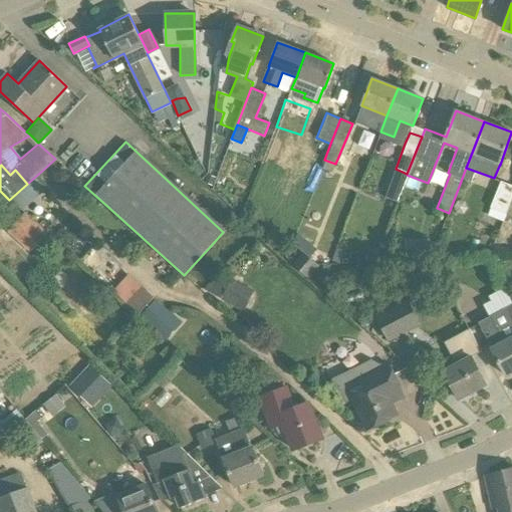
[(206,174),(203,182),(211,185),(214,177),(206,174)]
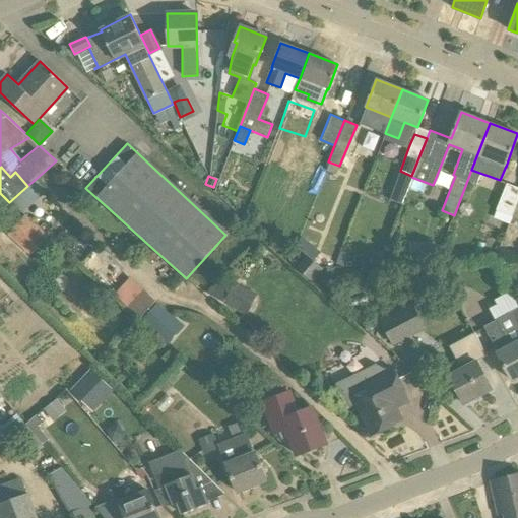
[(510,215),(517,194),(517,187),(505,182),(494,209),(510,215)]
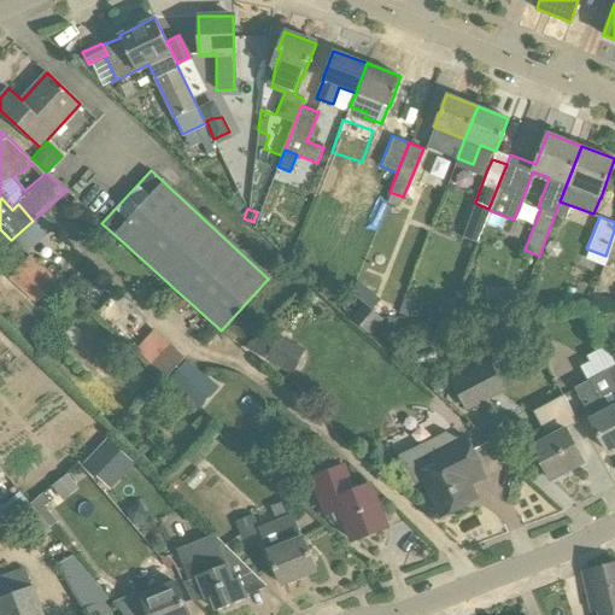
[(6,277),(34,302),(56,279),(27,255),(6,277)]
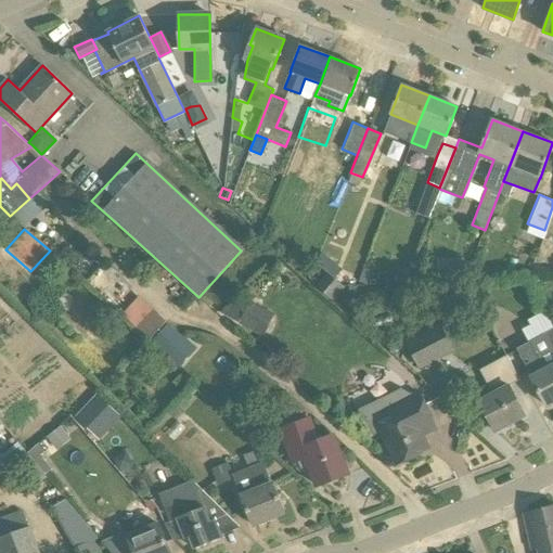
[(324,271),(333,279),(342,269),(320,251),(316,262),(324,271)]
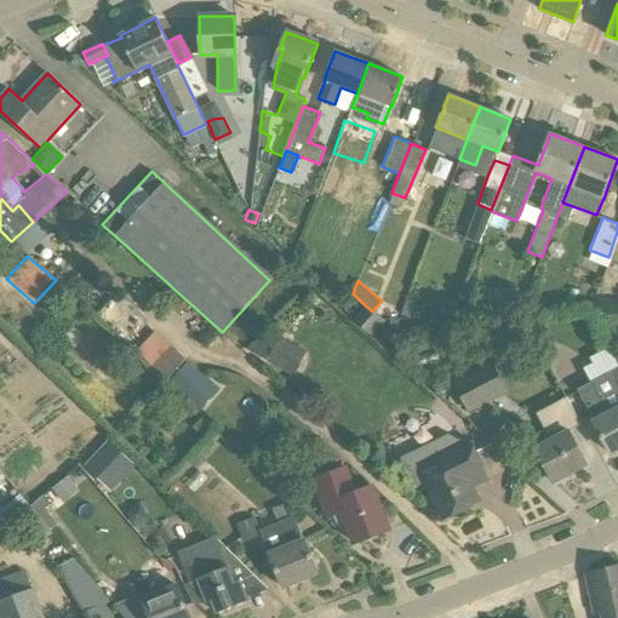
[(515,287),(487,289),(488,310),(515,309),(515,287)]
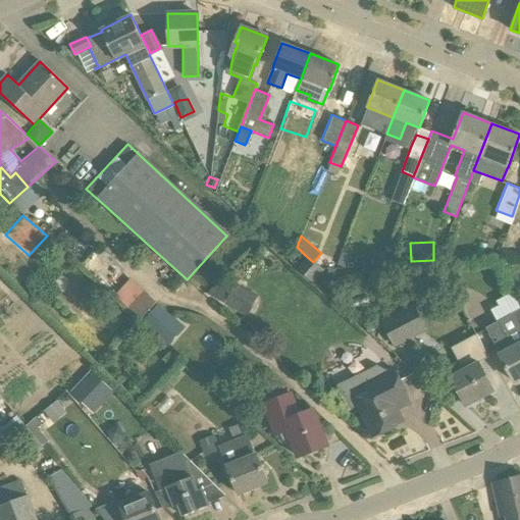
[(294,267),(310,281),(321,269),(321,268),(313,262),(305,255),(295,266),(294,267)]
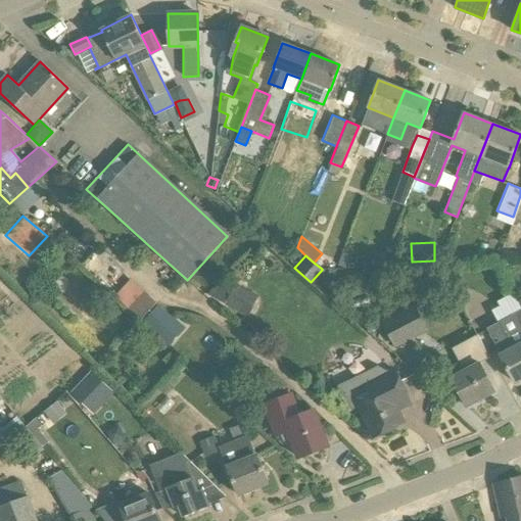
[(427,279),(433,271),(422,264),(417,272),(427,279)]
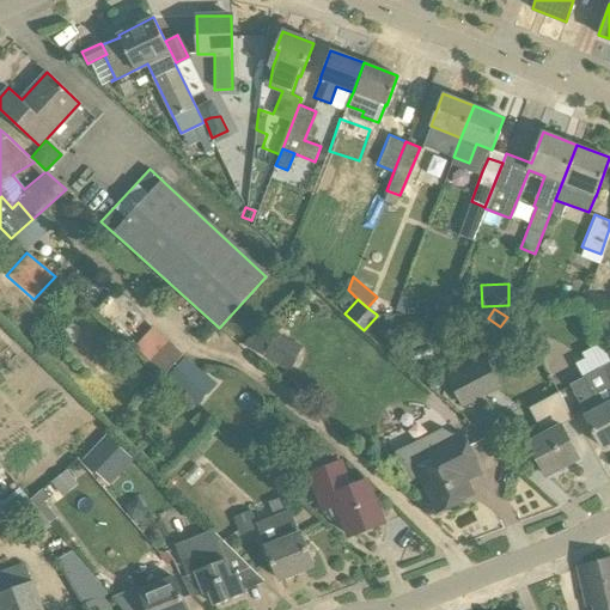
[(258,352),(282,364),(293,341),(275,331),(270,329),(258,352)]
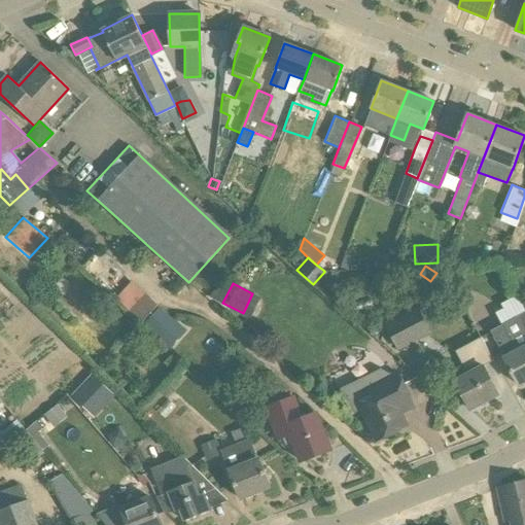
[(143,293),(128,311),(140,322),(155,305),(143,293)]
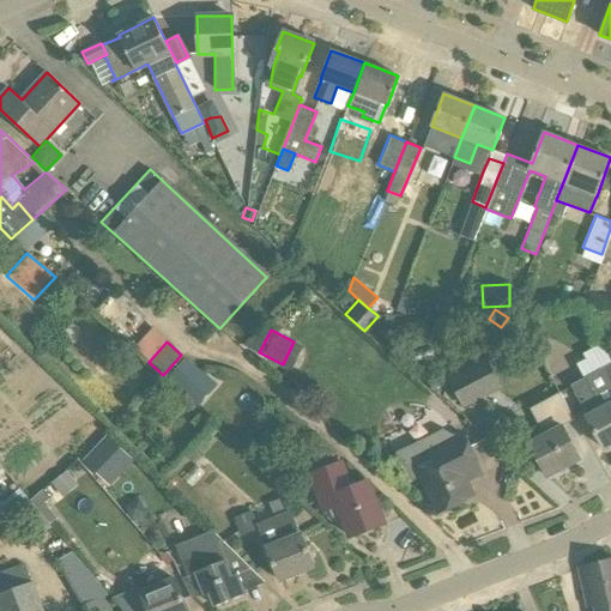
[(482,357),(447,376),(461,405),(497,387),(482,357)]
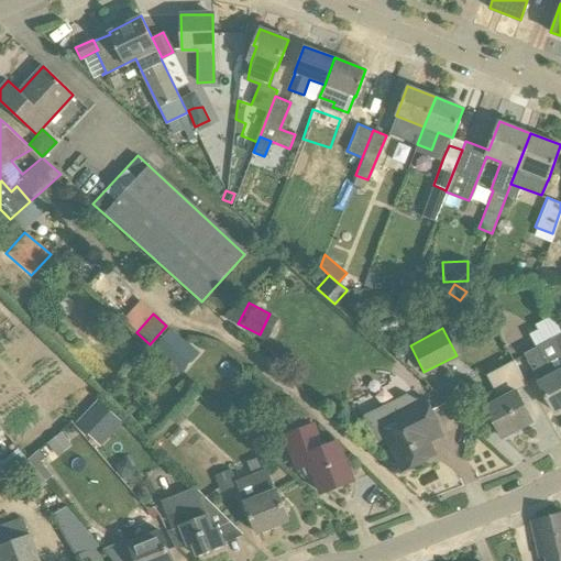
[(560,332),(551,338),(551,339),(537,345),(524,353),(539,382),(538,383),(553,411),(560,406),(560,332)]
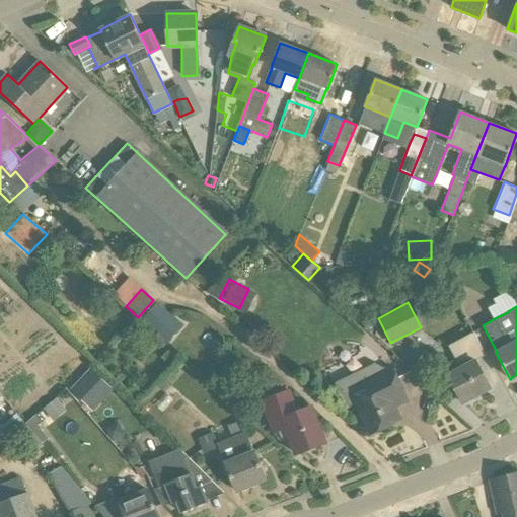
[(490,389),(474,360),(486,355),(473,331),(447,345),(459,367),(447,374),(463,403),(490,389)]
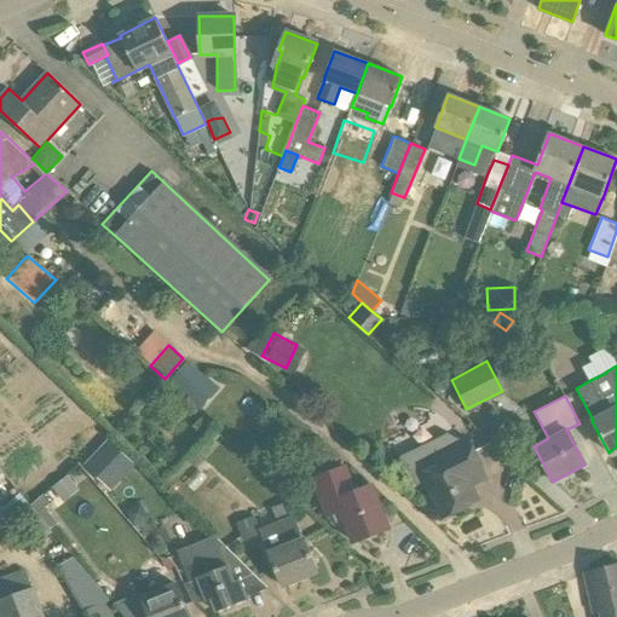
[(485,477),(466,437),(448,445),(451,454),(437,462),(439,468),(422,476),(443,515),(476,500),(468,484),(485,477)]
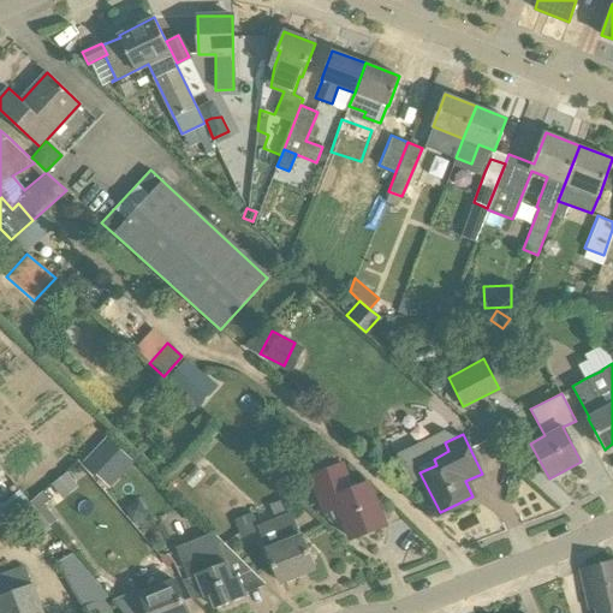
[(105,436),(82,460),(108,486),(131,462),(105,436)]
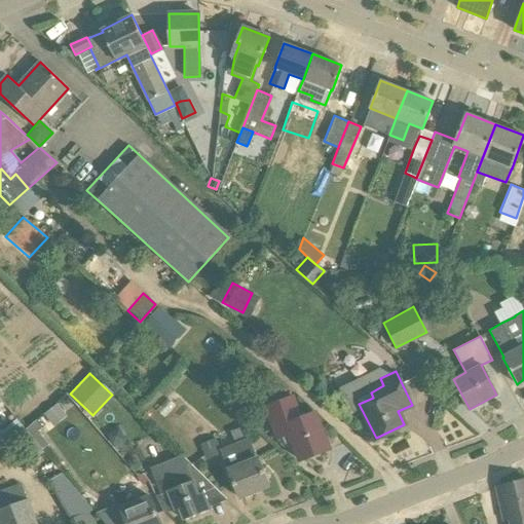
[(329,449),(314,413),(300,418),(292,397),(266,407),(277,437),(290,433),(300,459),(329,449)]
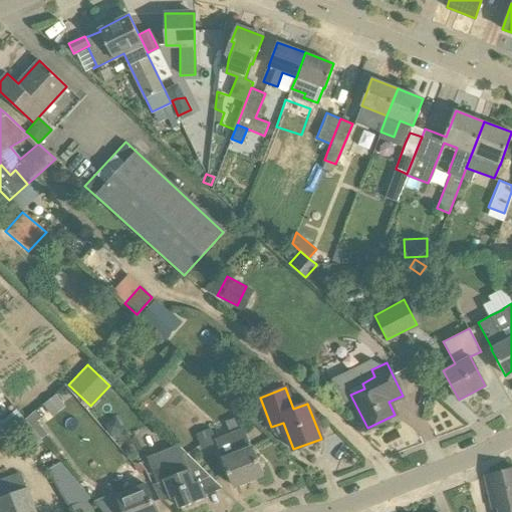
[(55,394),(43,403),(51,415),(64,406),(55,394)]
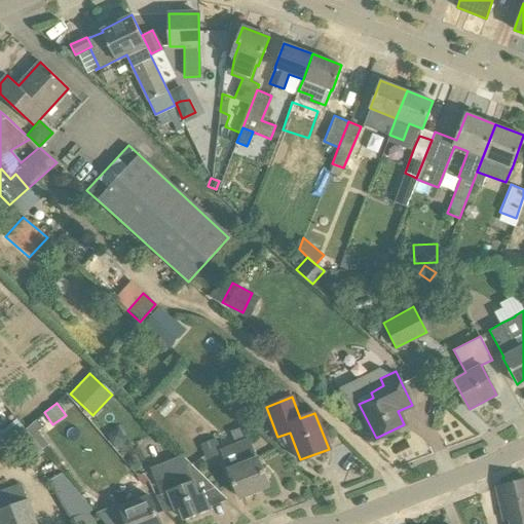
[(25,428),(42,448),(47,444),(36,431),(40,426),(34,420),(25,428)]
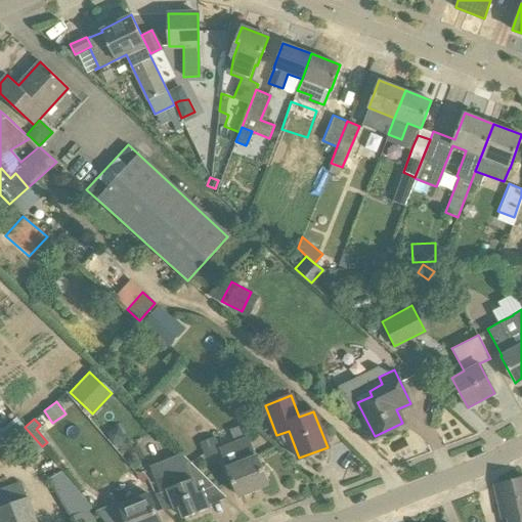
[(256,457),(244,426),(230,431),(243,462),(226,468),(237,495),(268,483),(257,455),(256,457)]
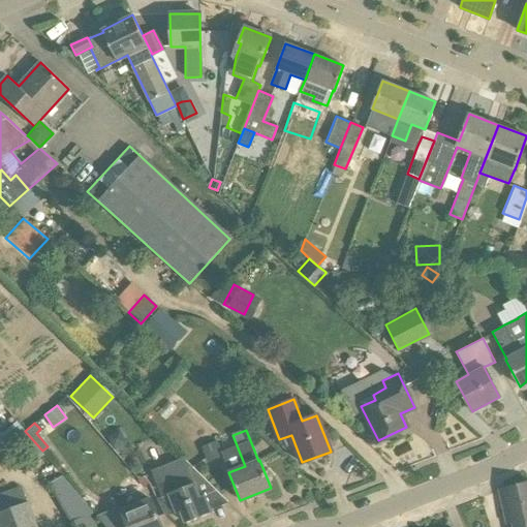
[(206,462),(222,456),(220,451),(216,439),(198,446),(206,462)]
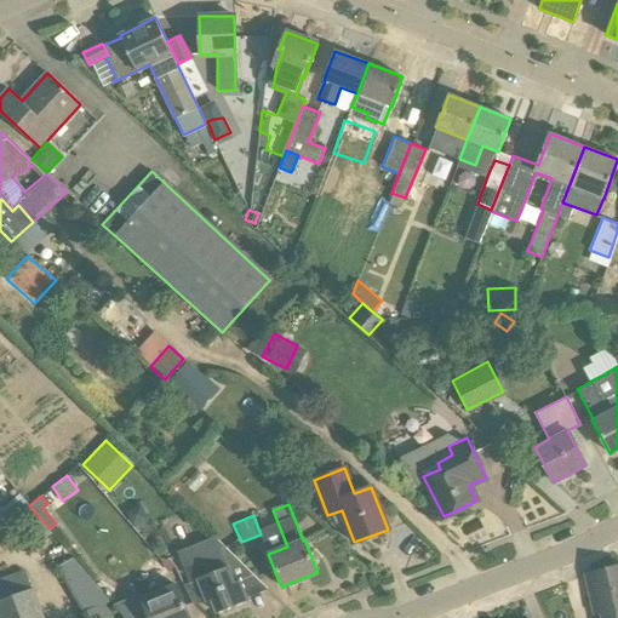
[(212,550),(201,554),(182,562),(190,581),(189,582),(189,583),(198,579),(206,601),(212,599),(217,613),(247,601),(240,583),(255,577),(215,537),(207,541),(207,542),(209,542),(212,550)]
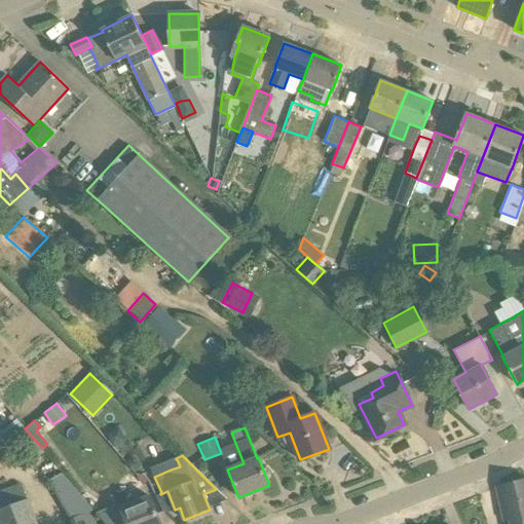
[(72,516),(75,523),(95,523),(90,512),(62,473),(47,481),(69,518),(72,516)]
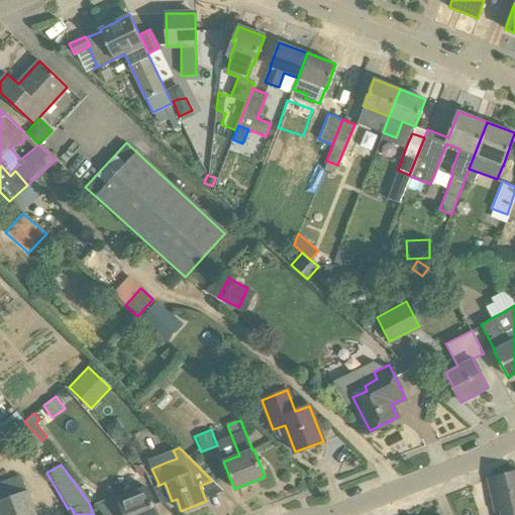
[(501,514),(514,514),(514,471),(493,478),(501,514)]
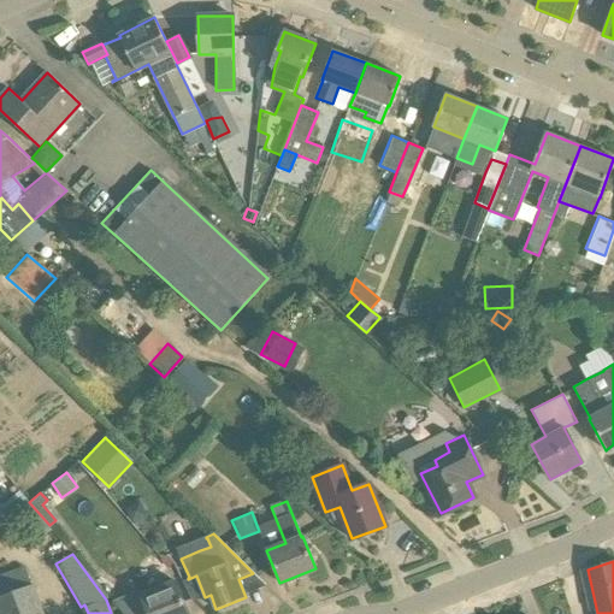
[(0,613),(42,613),(24,566),(0,573),(0,613)]
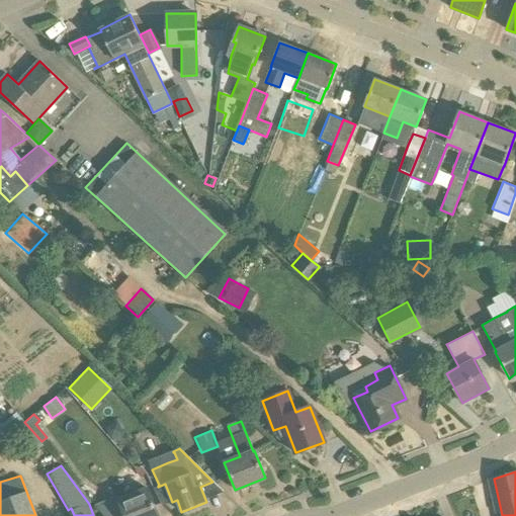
[(158,515),(148,489),(119,500),(117,495),(94,504),(104,515),(158,515)]
